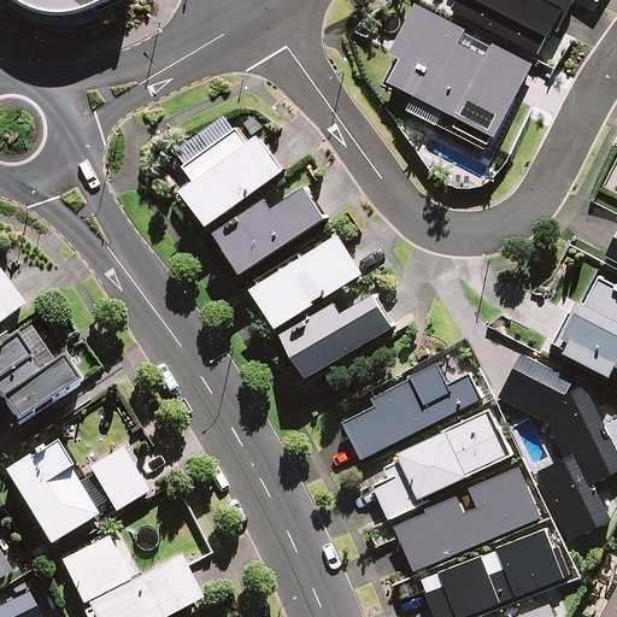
[(111,0),(16,0),(24,6),(53,17),(84,16),(111,0)]
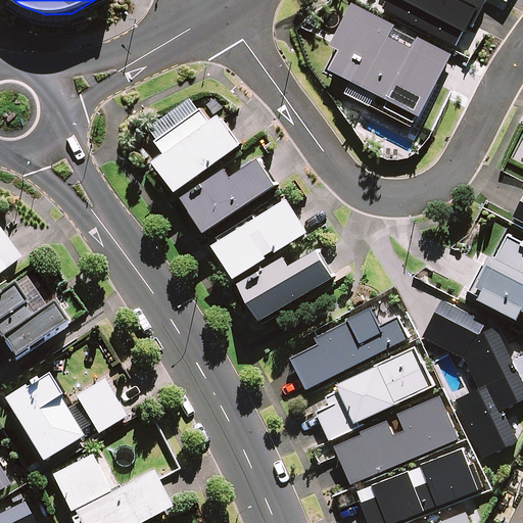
[(385,0),(380,12),(456,51),(462,38),(465,39),(484,1),(483,0),(385,0)]
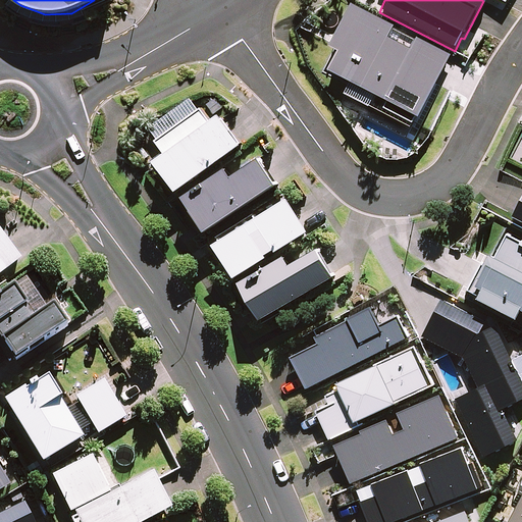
[(328,70),(349,81),(344,90),(413,125),(421,109),(450,56),(353,5),(330,47),(338,51),(328,70)]
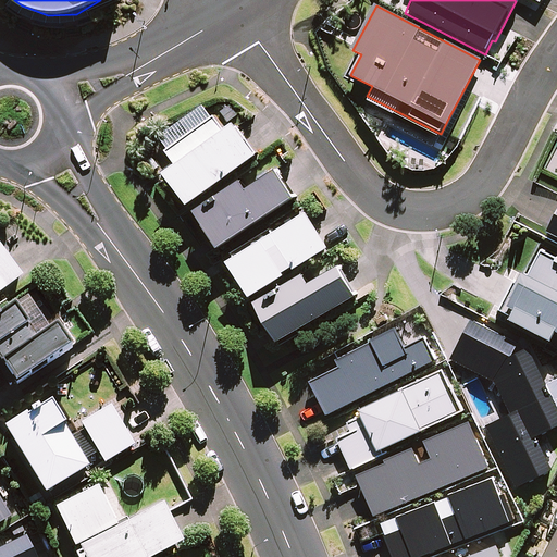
[(224,132),(205,104),(159,138),(177,164),(164,174),(187,205),(257,156),(234,124),(224,132)]
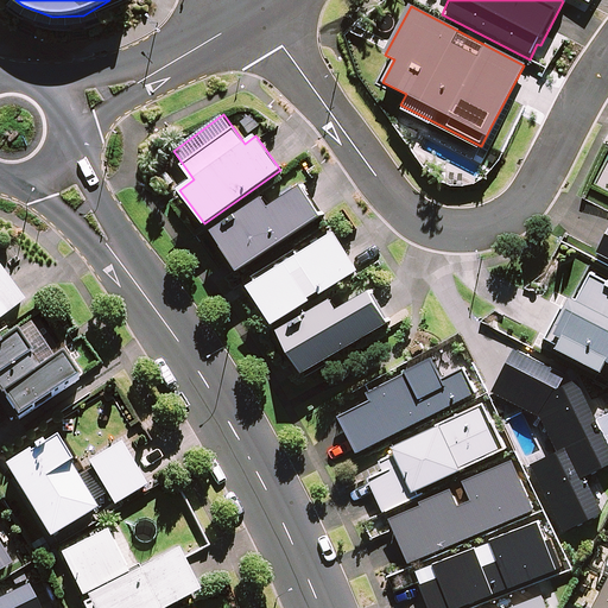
[(298,185),(289,192),(283,184),(213,232),(238,271),(320,216),(298,185)]
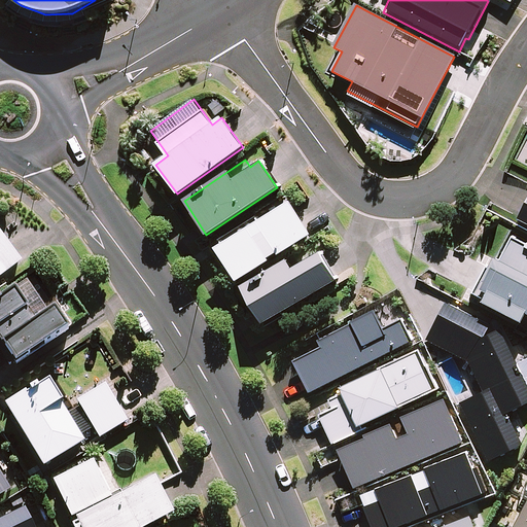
[(526,199),(517,218),(526,223),(526,199)]
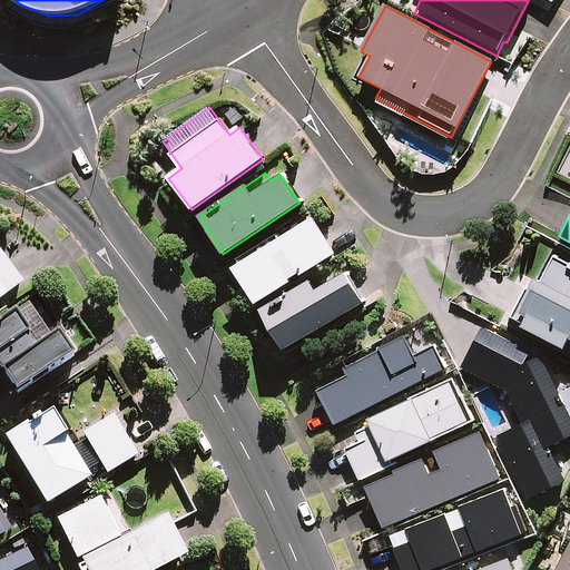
[(234,257),(237,264),(232,267),(254,304),(335,255),(313,218),(279,238),(276,232),(234,257)]
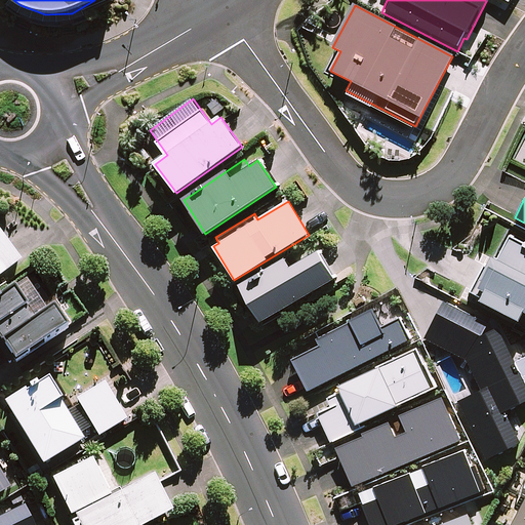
[(0,276),(19,263),(0,234),(0,276)]
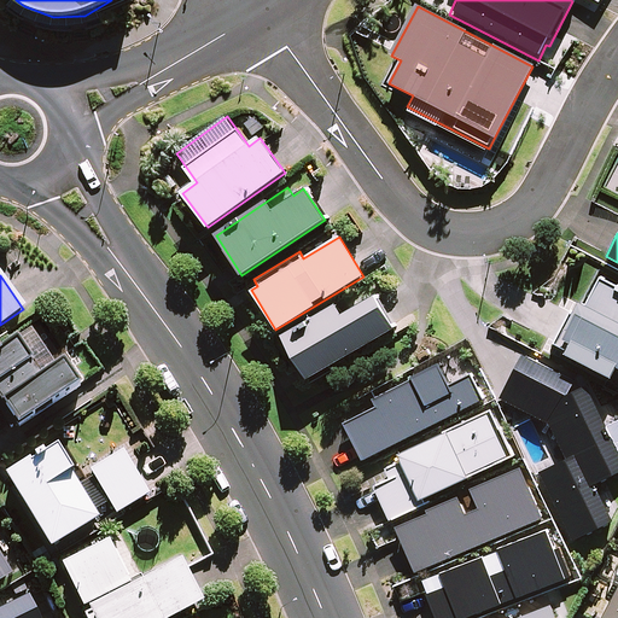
[(617,287),(600,279),(584,309),(578,305),(561,338),(570,343),(564,354),(610,378),(616,367),(617,367),(617,287)]
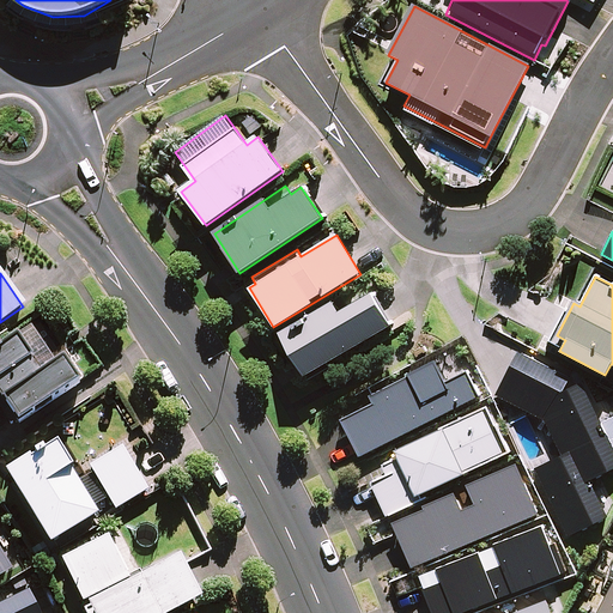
[(389,326),(370,295),(339,313),(333,303),(279,334),(304,376),(389,326)]
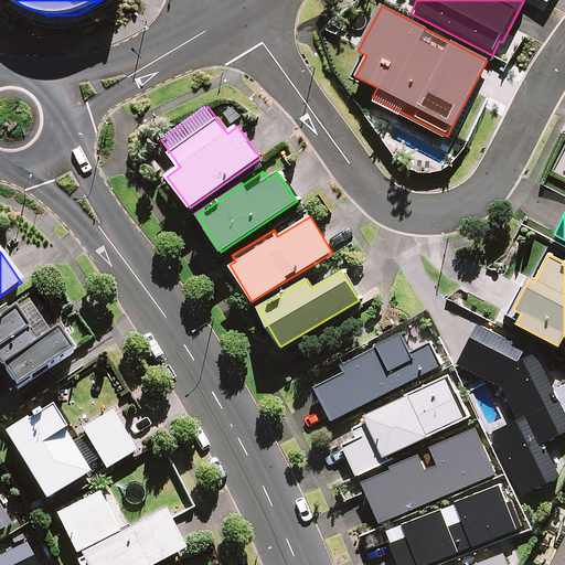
[(34,300),(0,322),(0,370),(14,391),(70,353),(34,300)]
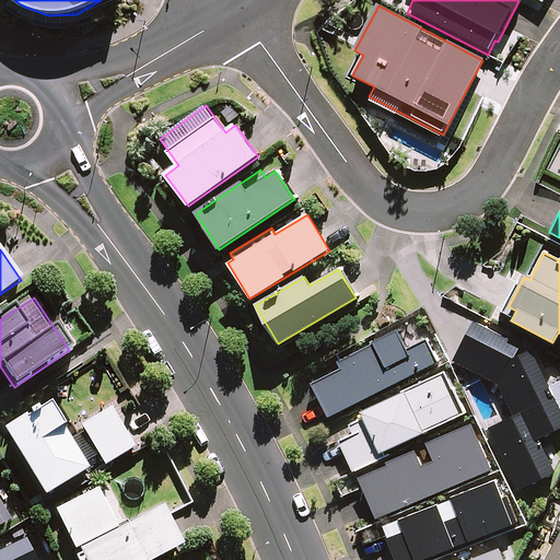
[(521,346),(473,323),(453,361),(497,383),(513,416),(489,429),(518,490),(556,473),(538,440),(559,428),(559,380),(549,386),(532,350),(514,357),(521,346)]
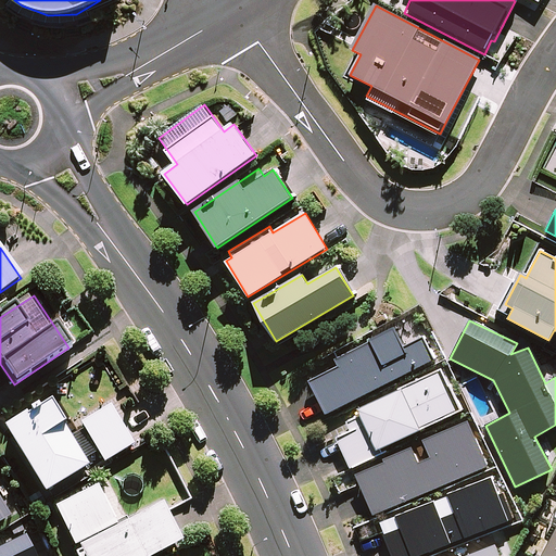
[(327,414),(436,358),(425,338),(406,348),(396,329),(336,359),(340,367),(311,382),(327,414)]
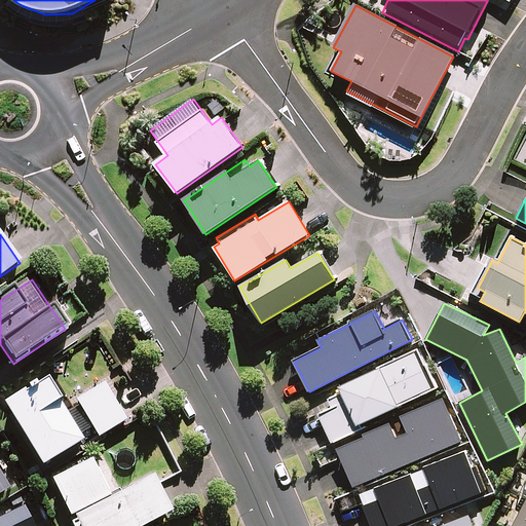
[(340,392),(327,400),(331,409),(318,415),(332,443),(363,428),(361,424),(435,389),(417,351),(338,388),(340,392)]
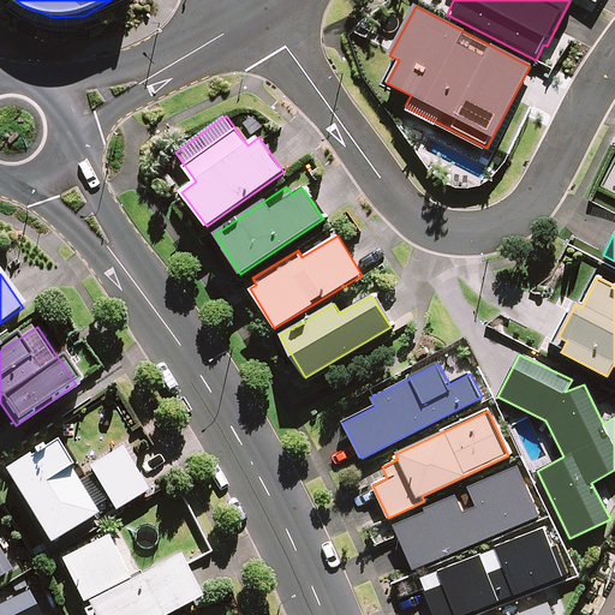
[(72,470),(57,445),(5,475),(48,548),(95,520),(67,473),(72,470)]
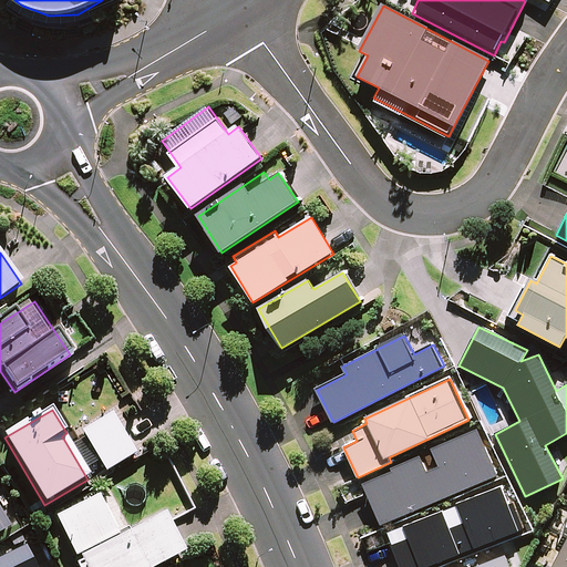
[(135,454),(112,416),(82,434),(106,473),(135,454)]
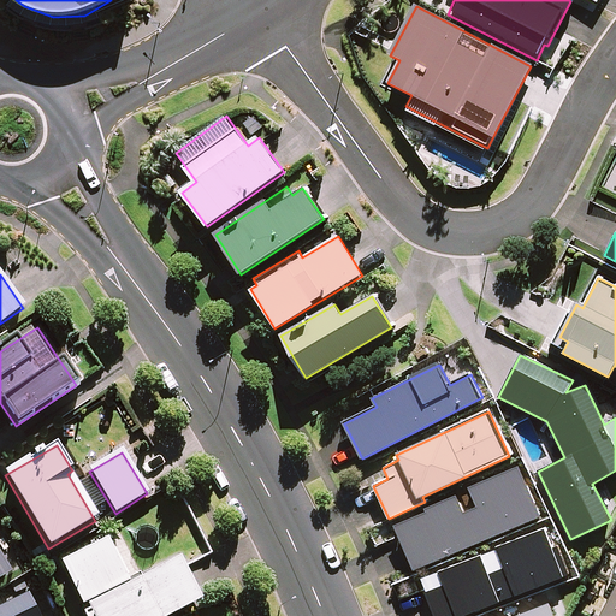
[(426,513),(395,526),(414,572),(540,516),(519,466),(468,489),(477,507),(465,511),(456,495),(425,509),(426,513)]
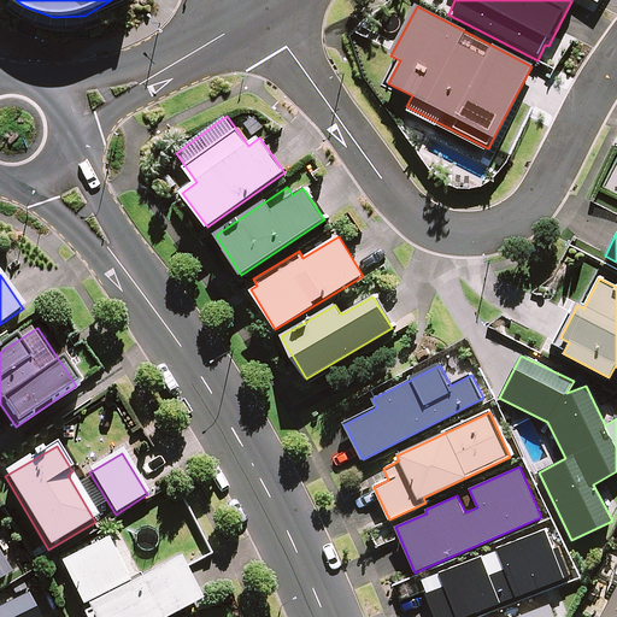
[(422,580),(435,616),(462,616),(570,576),(558,546),(553,548),(547,529),(497,548),(498,551),(422,580)]
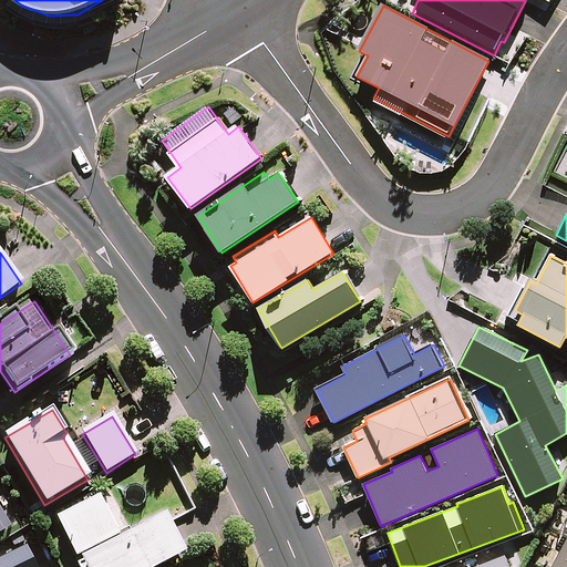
[(117,536),(99,498),(55,521),(75,558),(117,536)]
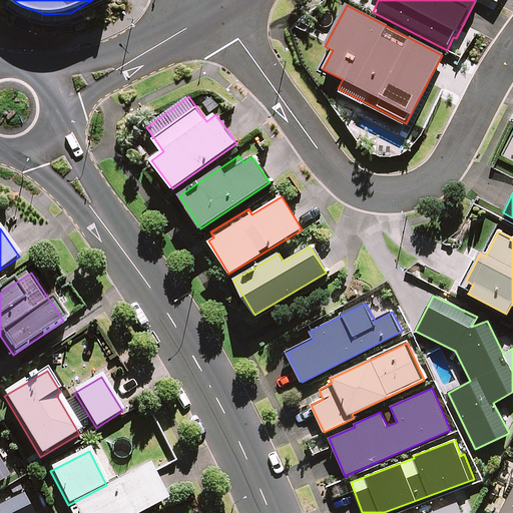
[(145,512),(164,504),(146,469),(72,508),(74,512),(145,512)]
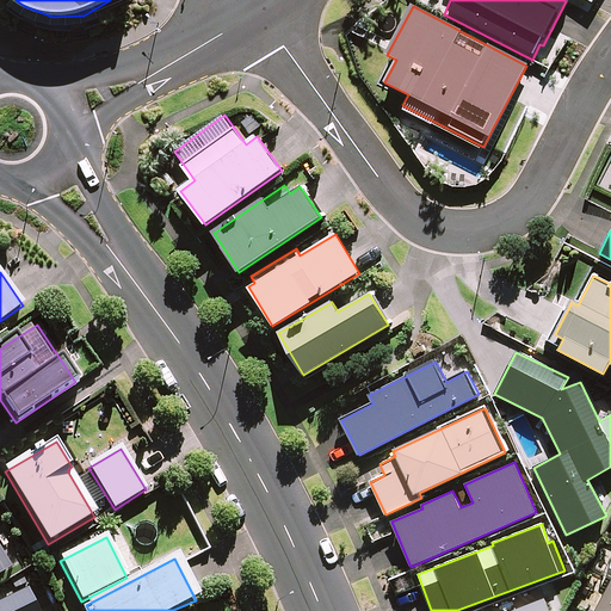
[(610,610),(610,579),(593,610),(610,610)]
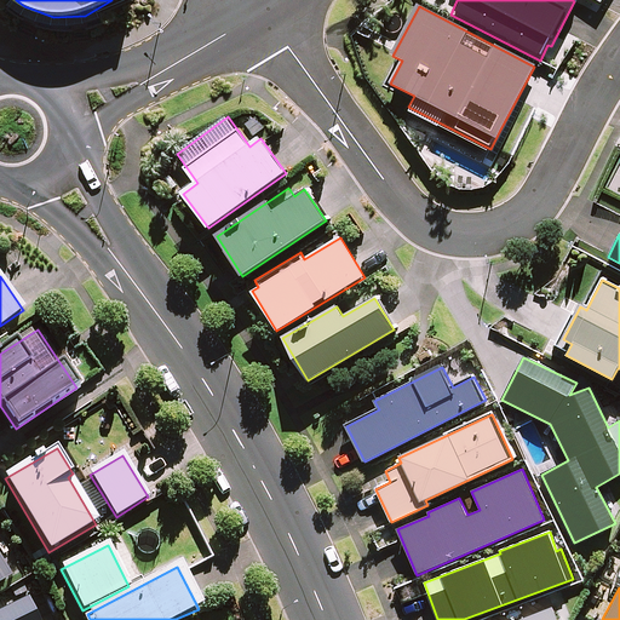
[(557,619),(552,607),(517,619),(557,619)]
